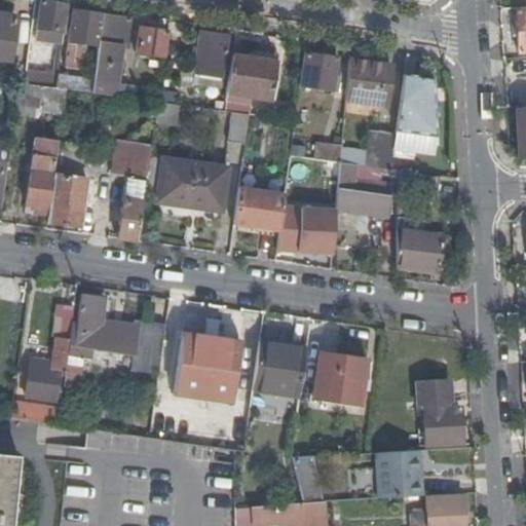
[(35,43),(63,47),(69,4),(40,0),(37,0),(36,10),(39,11),(35,43)]
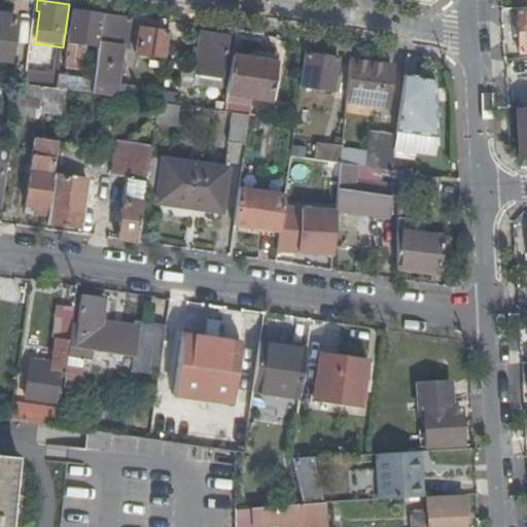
[(526,53),(526,8),(518,9),(521,54),(526,53)]
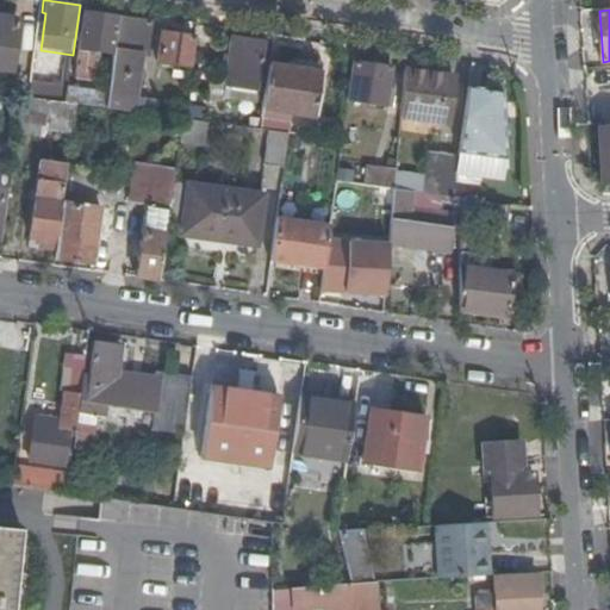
[(114,51),(119,18),(119,17),(85,12),(76,78),(94,80),(95,66),(92,66),(94,48),(114,51)]
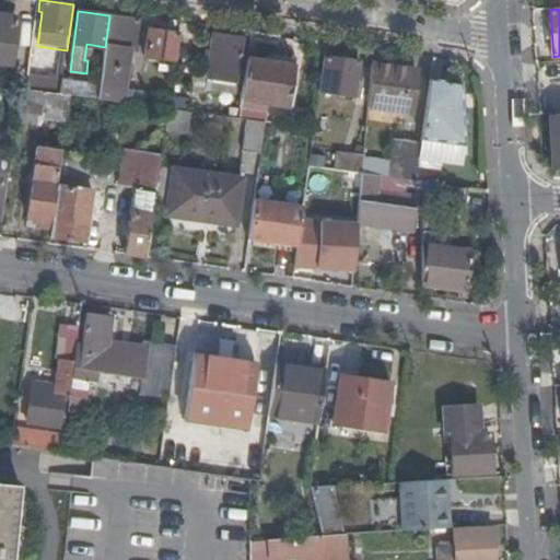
[(97,98),(129,103),(131,91),(126,91),(131,50),(137,50),(141,21),(109,16),(105,47),(98,90),(97,98)]
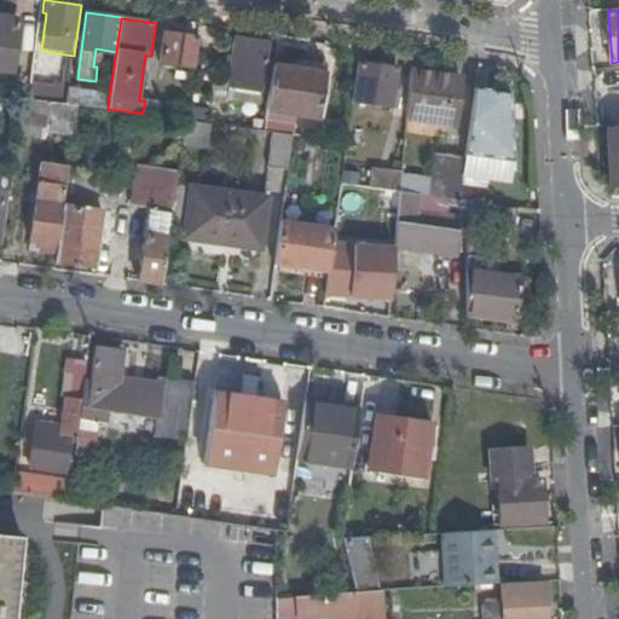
[(22,24),(0,21),(0,69),(16,71),(22,24)]
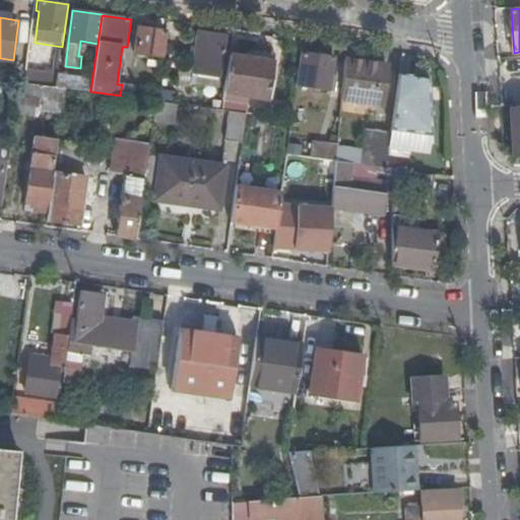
[(161,56),(166,29),(139,26),(135,52),(161,56)]
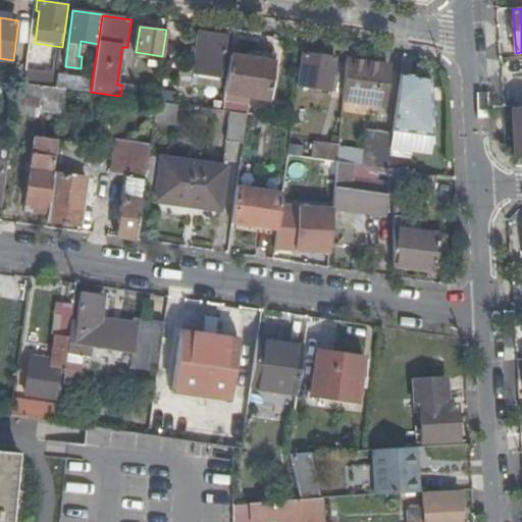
[(200,75),(221,77),(222,79),(229,34),(202,30),(195,73),(200,75)]
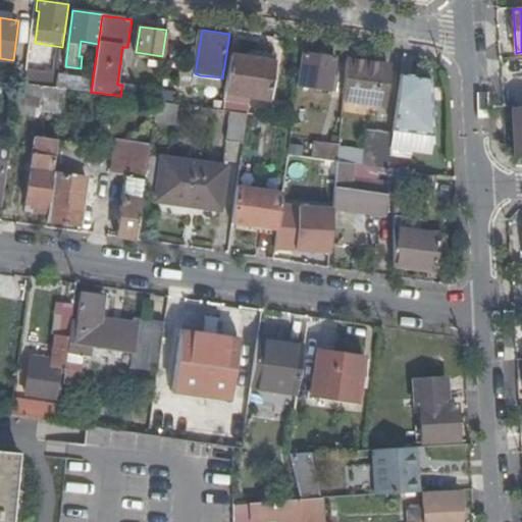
[(331,84),(335,58),(303,53),(299,86),(335,92),(337,84),(331,84)]
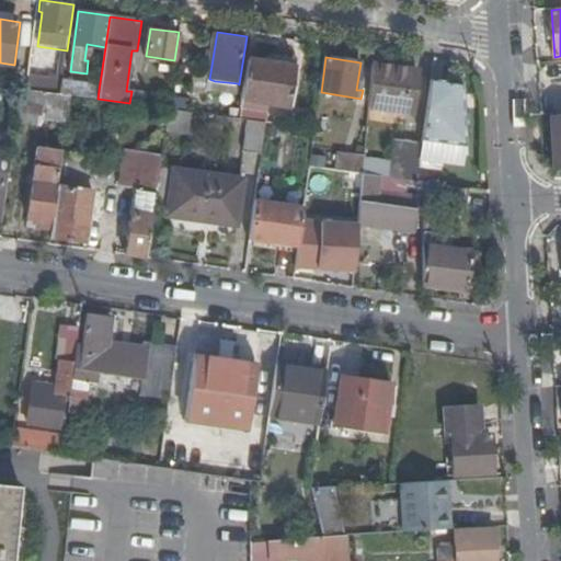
[(296,68),(249,59),(242,98),(268,102),(290,105),(296,68)]
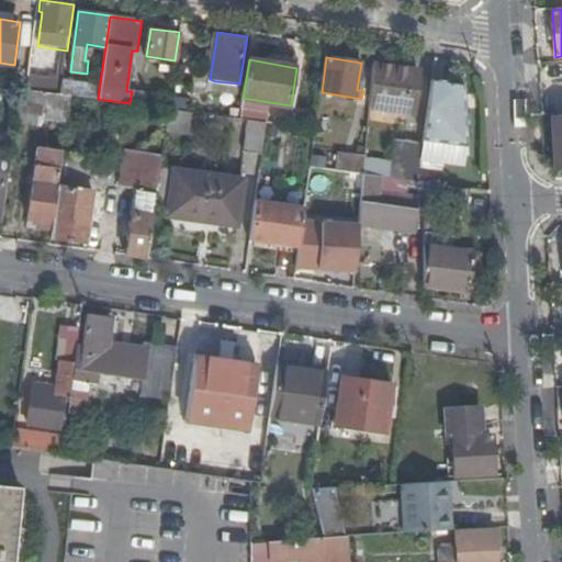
[(412,70),(372,64),(369,109),(405,113),(408,97),(415,98),(417,76),(411,75),(412,70)]
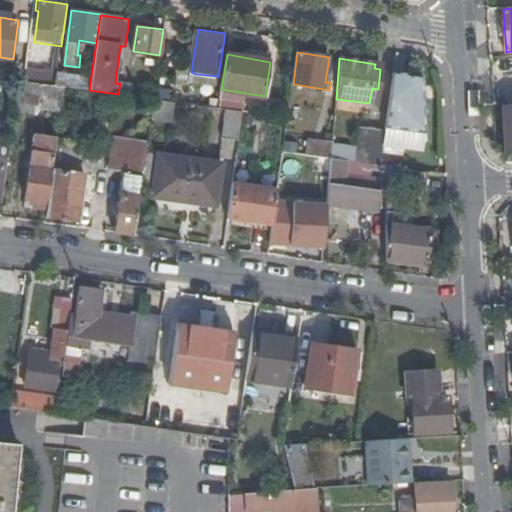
[(26,81),(55,85),(57,73),(27,68),(26,81)]
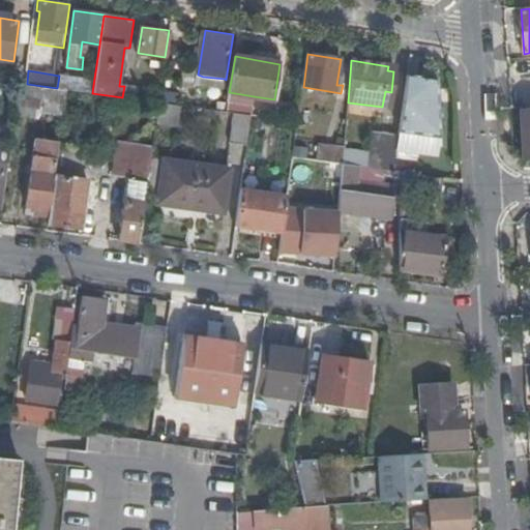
[(435,79),(406,75),(398,143),(394,172),(401,173),(405,173),(408,152),(436,155),(439,138),(435,79)]
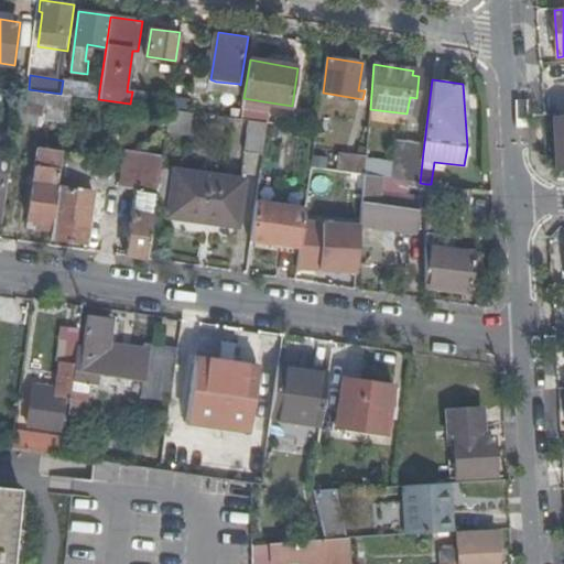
[(238,94),(239,84),(216,82),(215,90),(238,94)]
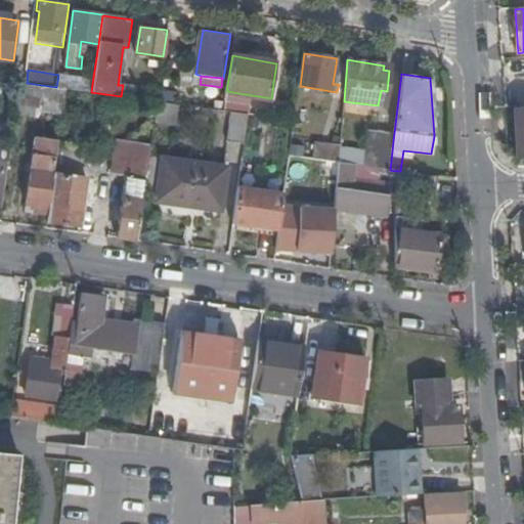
[(67,89),(91,92),(92,84),(62,80),(60,88),(67,89)]
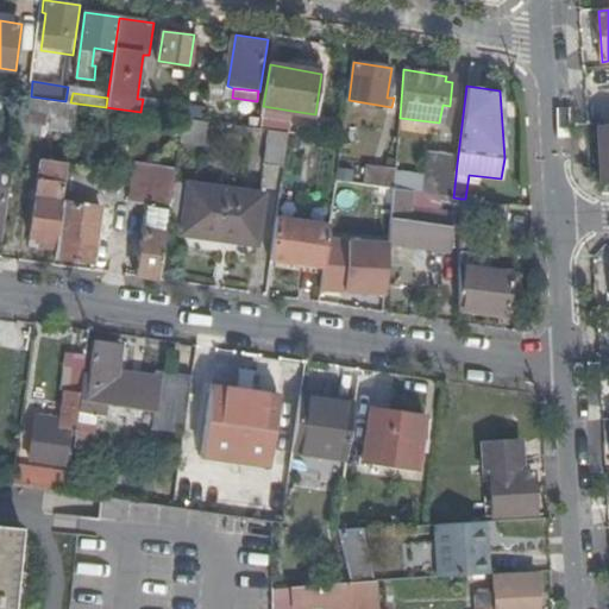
[(159,114),(182,118),(184,98),(162,94),(159,114)]
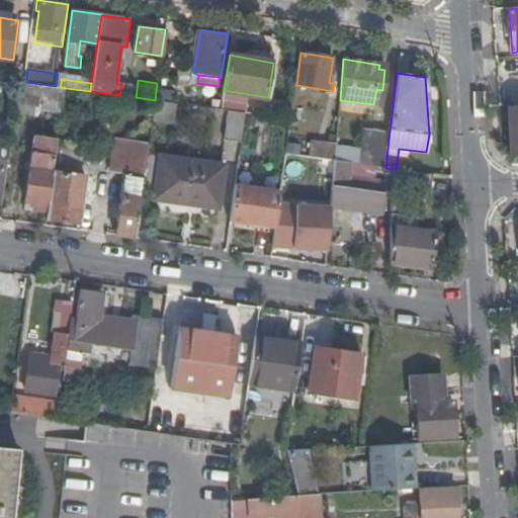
[(63,110),(66,88),(60,87),(56,86),(26,82),(19,81),(15,110),(36,112),(39,107),(63,110)]
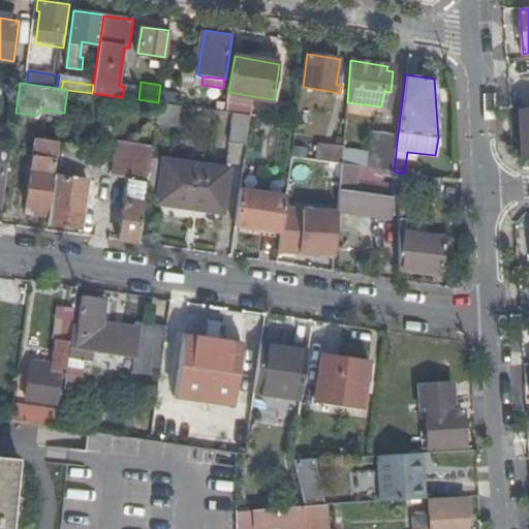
[(384,91),(381,106),(389,107),(391,92),(384,91)]
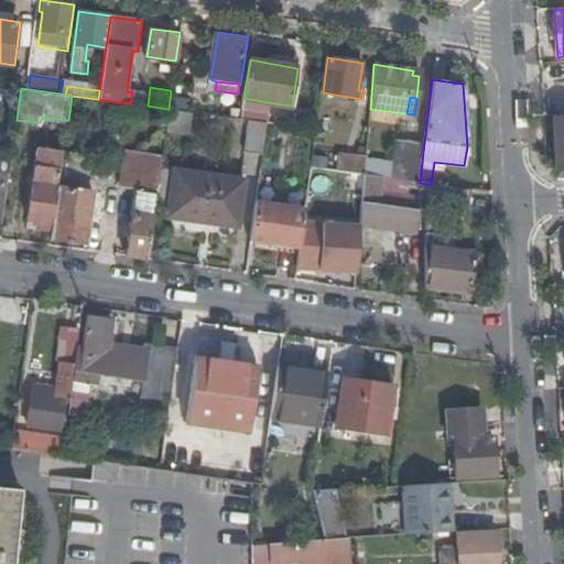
[(270,102),(243,98),(242,109),(268,114),(270,102)]
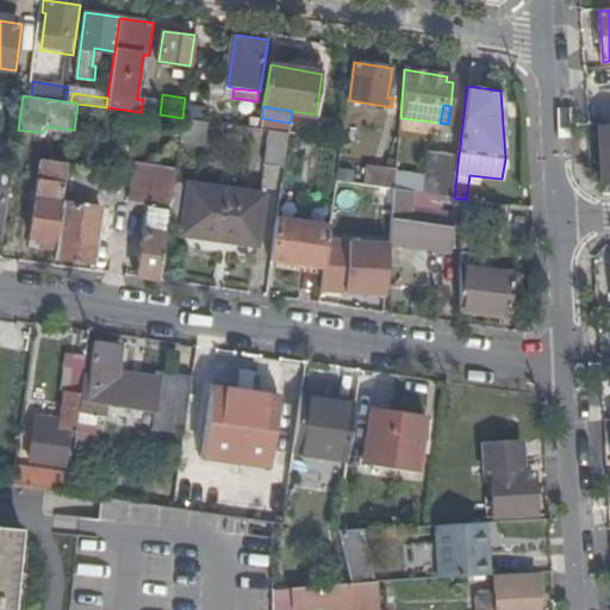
[(285,166),(288,134),(266,130),(262,163),(285,166)]
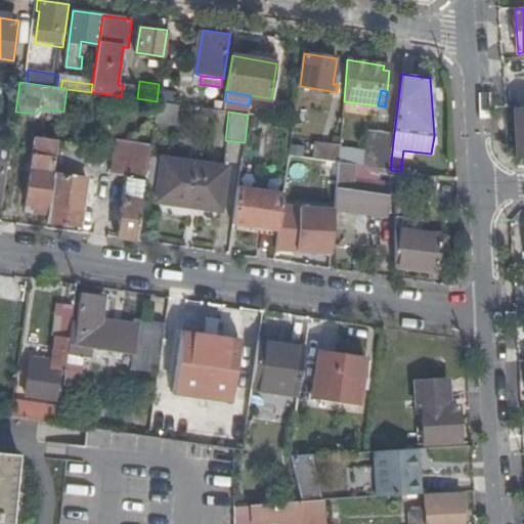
[(57,148),(58,140),(36,137),(27,204),(34,205),(33,212),(48,214),(53,174),(55,163),(57,148)]
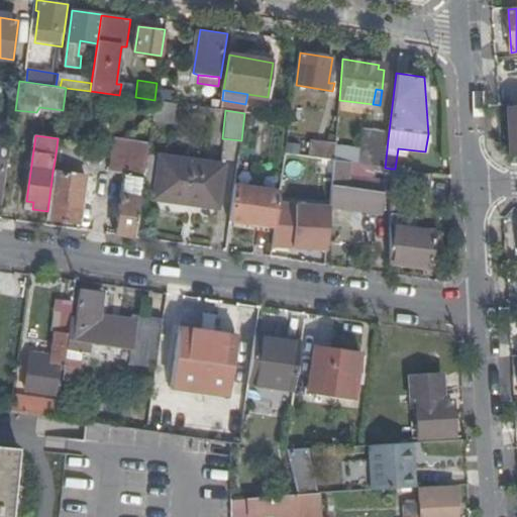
[(363,165),(385,168),(388,139),(366,137),(363,165)]
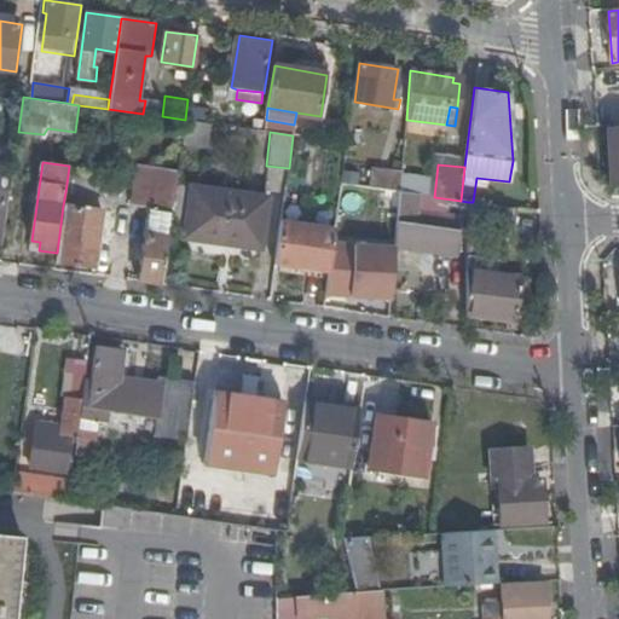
[(96,171),(69,166),(68,175),(94,179),(96,171)]
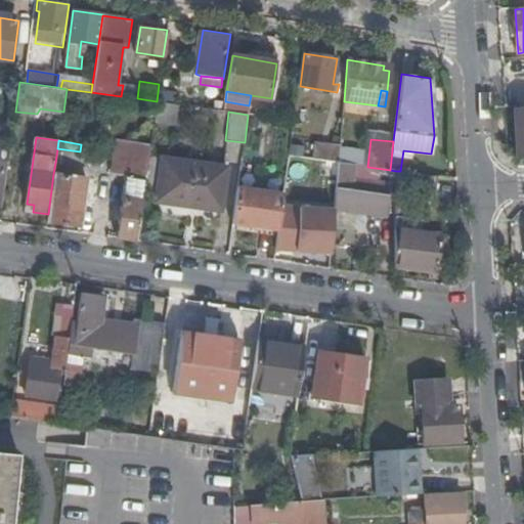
[(148,155),(150,145),(118,141),(113,173),(126,175),(118,238),(136,241),(143,193),(148,155)]
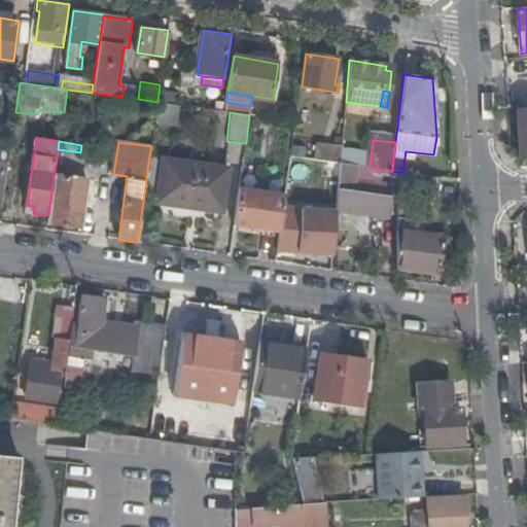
[(358,164),(360,149),(314,143),(312,156),(358,164)]
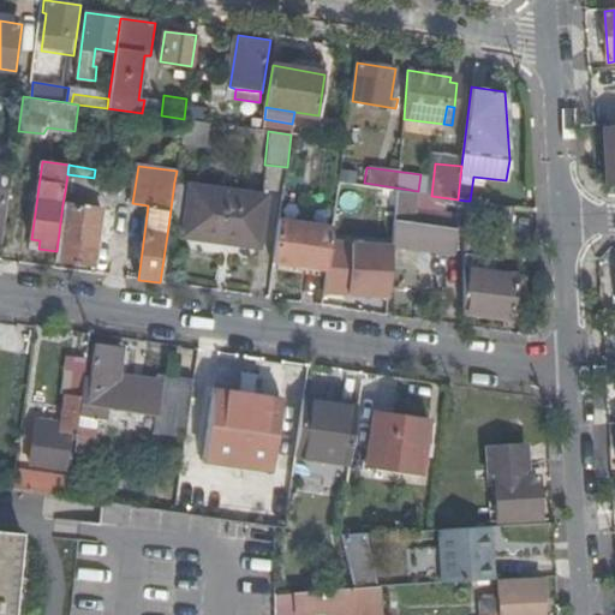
[(0,240),(3,242),(11,177),(0,174),(0,240)]
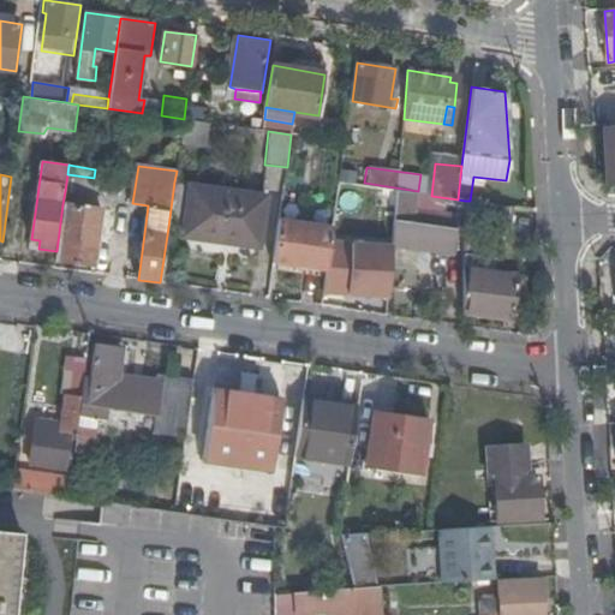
[(94,178),(67,174),(65,191),(117,199),(120,180),(94,178)]
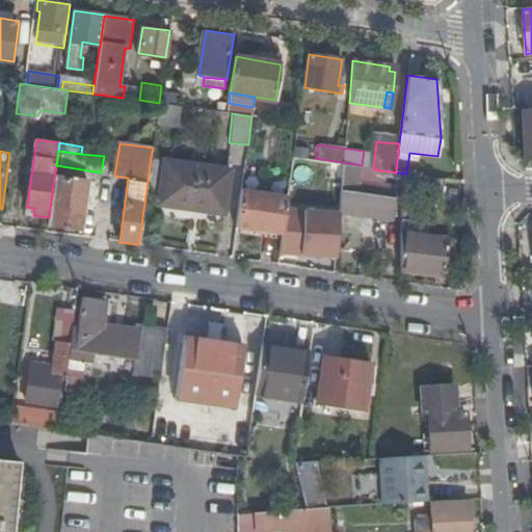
[(159,159),(151,157),(145,196),(153,197),(159,159)]
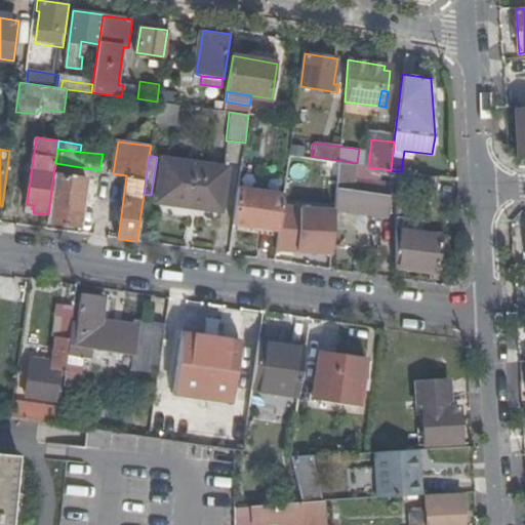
[(230,167),(163,157),(156,202),(189,207),(190,204),(223,208),(230,167)]
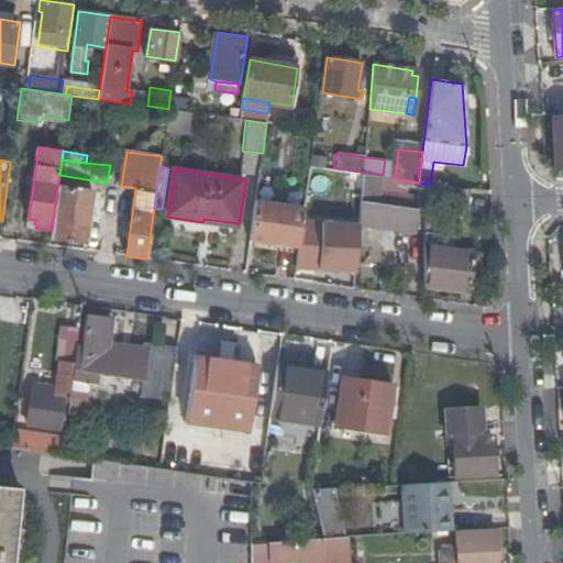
[(355,181),(356,174),(341,172),(340,180),(355,181)]
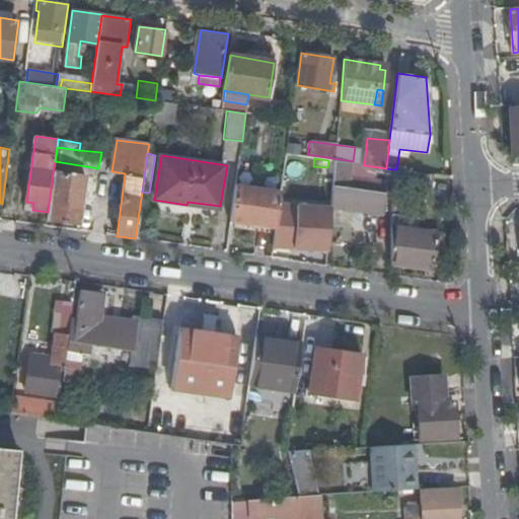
[(336,161),(331,209),(384,215),(386,194),(367,192),(368,183),(351,181),(353,163),(336,161)]
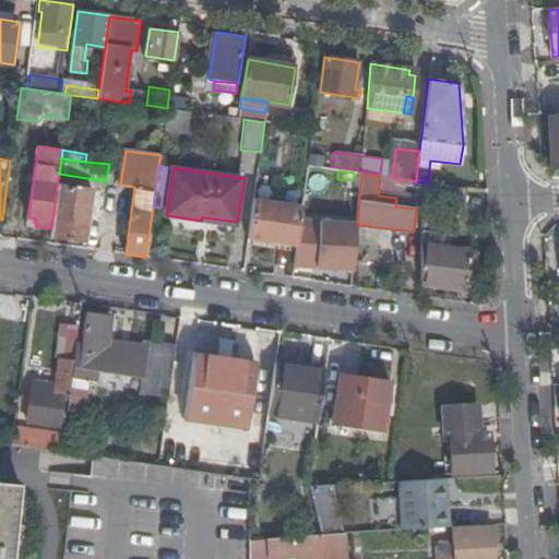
[(470,207),(472,189),(440,185),(438,203),(470,207)]
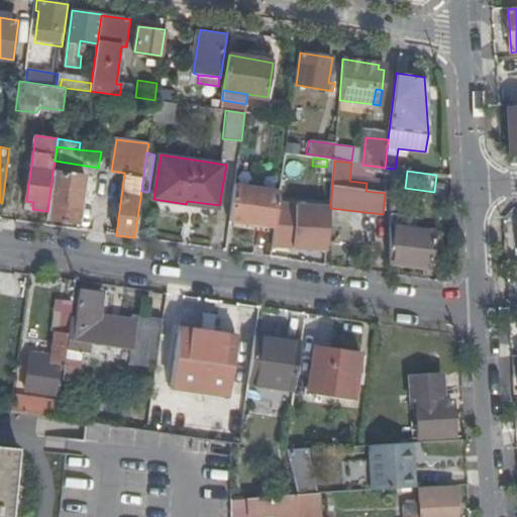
[(47,211),(45,219),(79,223),(86,177),(53,172),(47,211)]
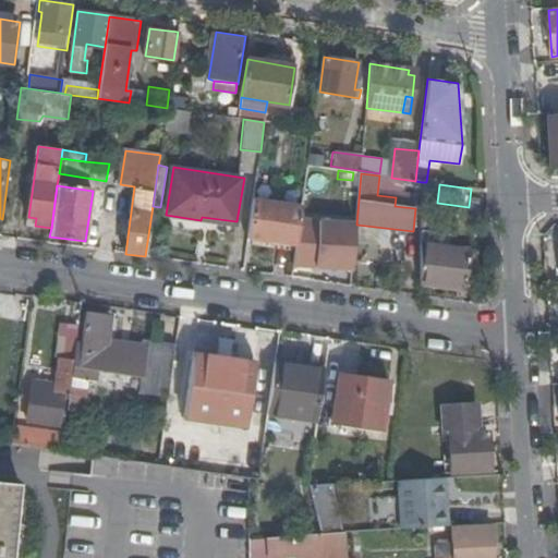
[(437,208),(437,203),(437,190),(424,190),(424,207),(437,208)]
